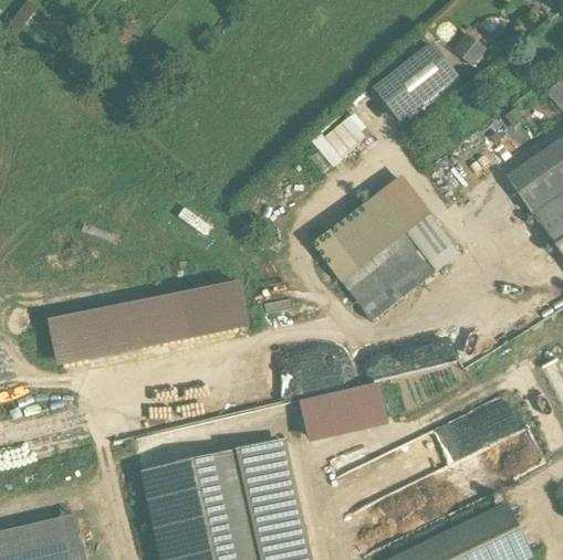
[(467,29),(450,46),(468,63),(485,46),(467,29)]
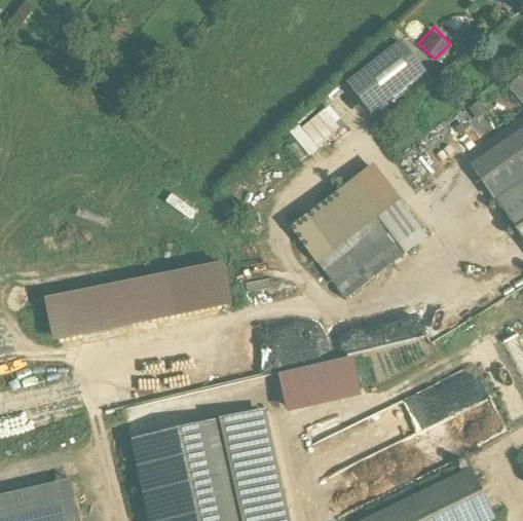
[(398,40),(345,81),(369,111),(421,70),(398,40)]
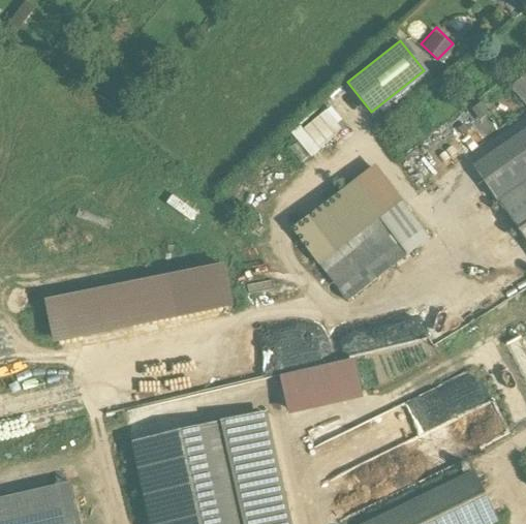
[(525,69),(508,84),(525,105),(525,104),(525,69)]
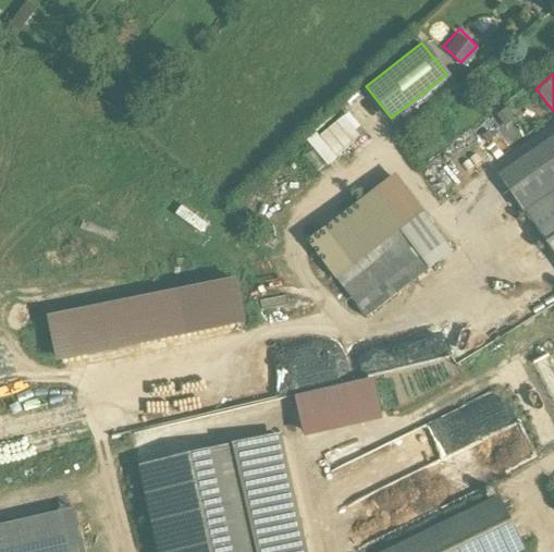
[(308,138),(325,159),(364,129),(347,108),(308,138)]
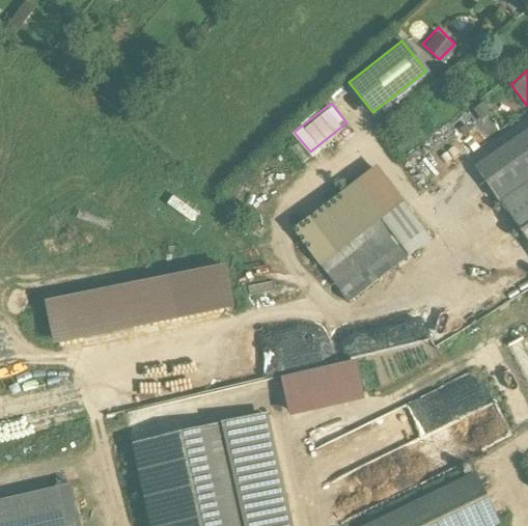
[(495,196),(527,172),(527,126),(474,167),(495,196)]
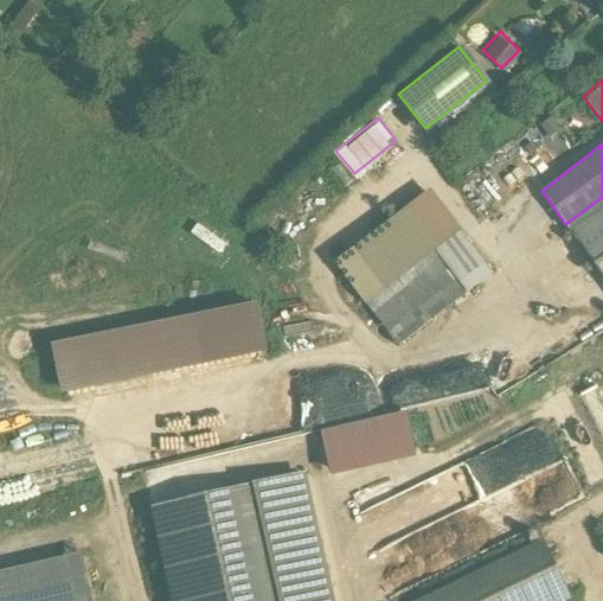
[(432,244),(456,227),(427,189),(333,263),(363,300),(432,244)]
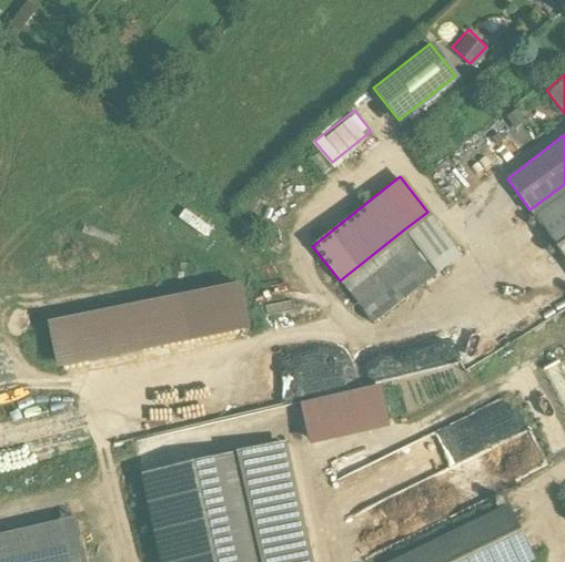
[(564,184),(530,210),(564,261),(564,184)]
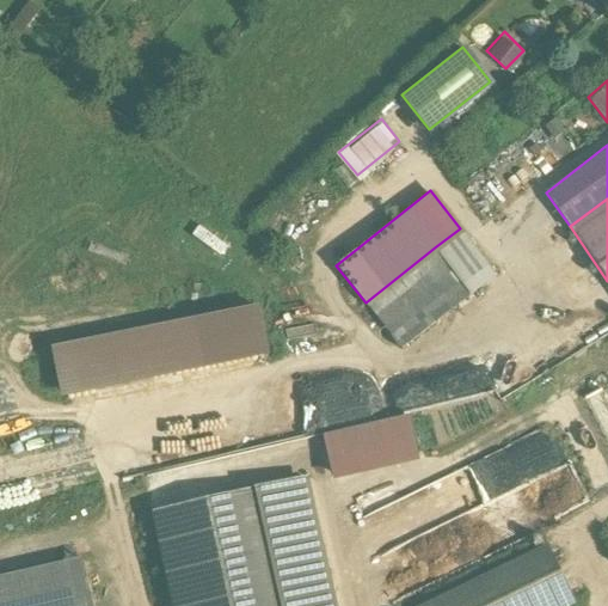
[(460,228),(436,246),(460,276),(468,287),(492,269),(460,228)]
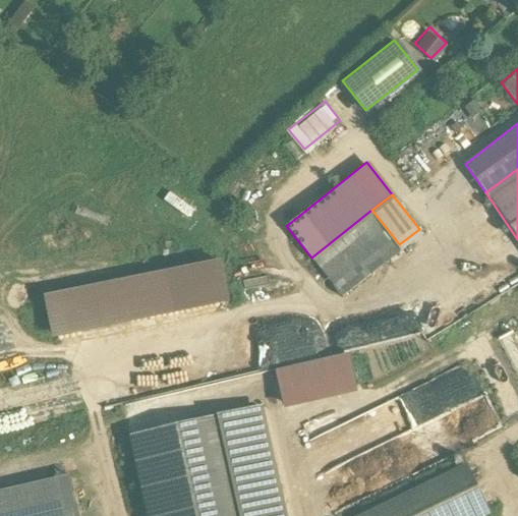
[(371,210),(311,258),(331,283),(392,235),(371,210)]
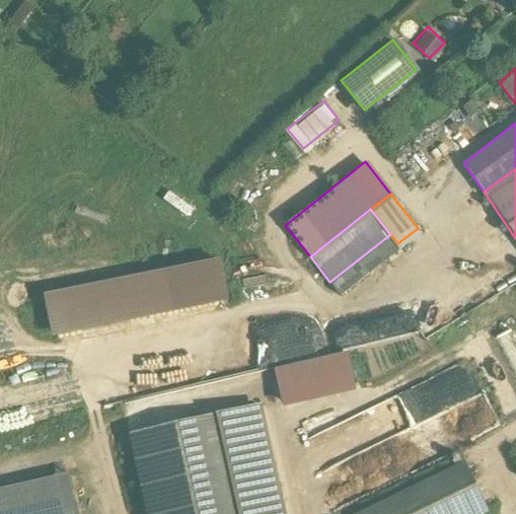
[(218,262),(44,298),(51,334),(225,297),(218,262)]
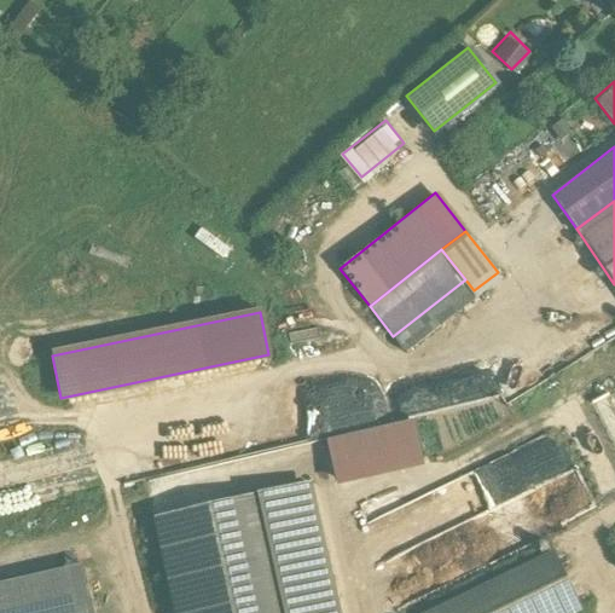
[(614,383),(585,400),(614,456),(614,383)]
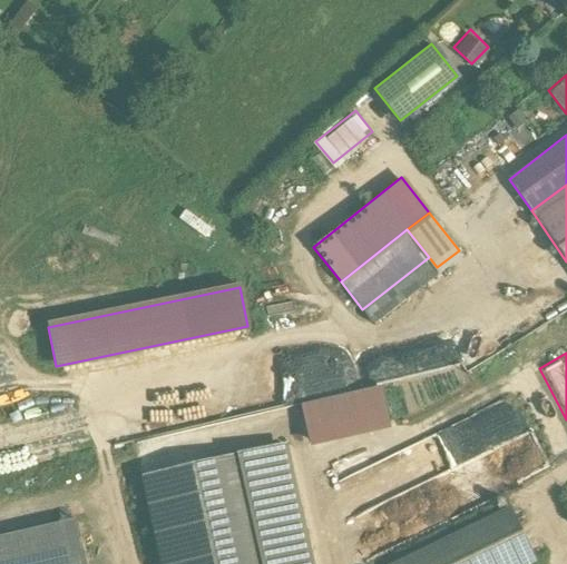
[(379,385),(299,403),(309,445),(389,427),(379,385)]
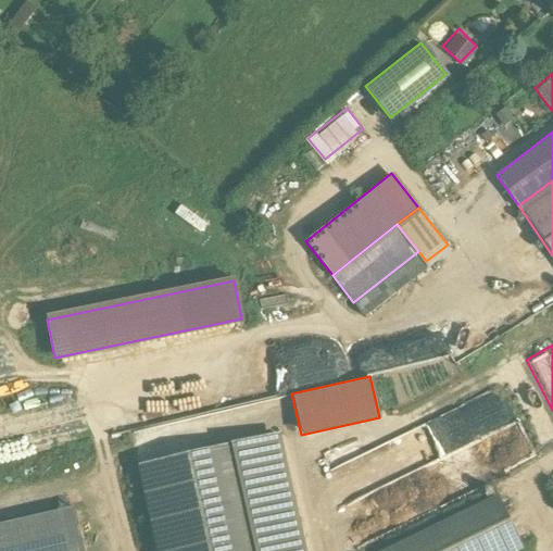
[(486,395),(314,466),(328,501),(513,423),(502,397),(489,402),(486,395)]
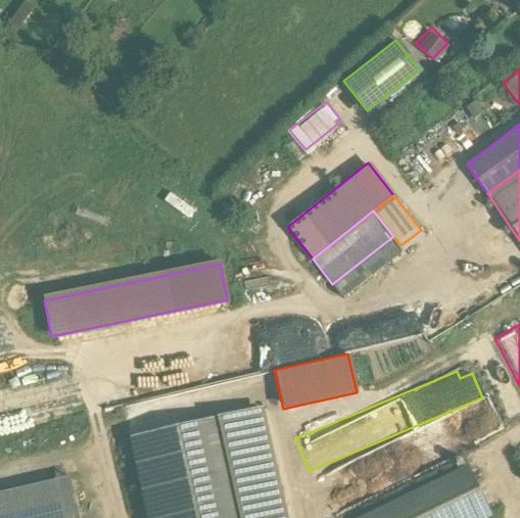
[(286,517),(261,406),(242,411),(242,410),(218,416),(240,517),(286,517)]
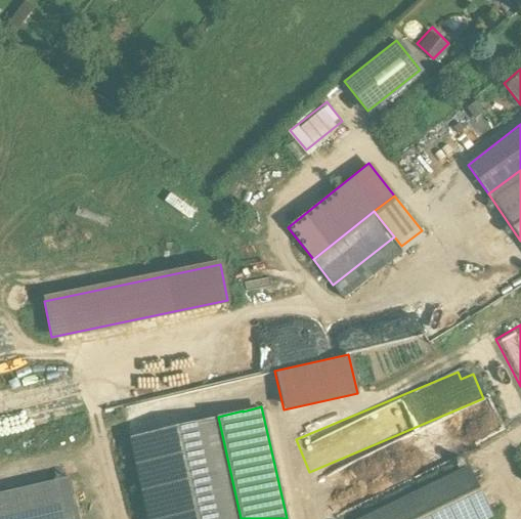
[(241,518),(218,417),(130,436),(148,518),(241,518)]
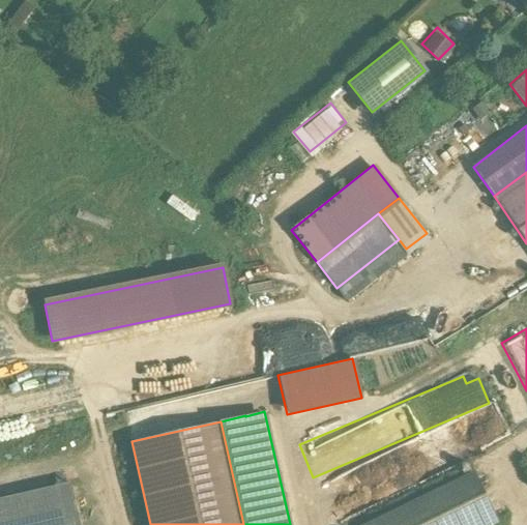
[(322,421),(308,428),(313,440),(327,434),(322,421)]
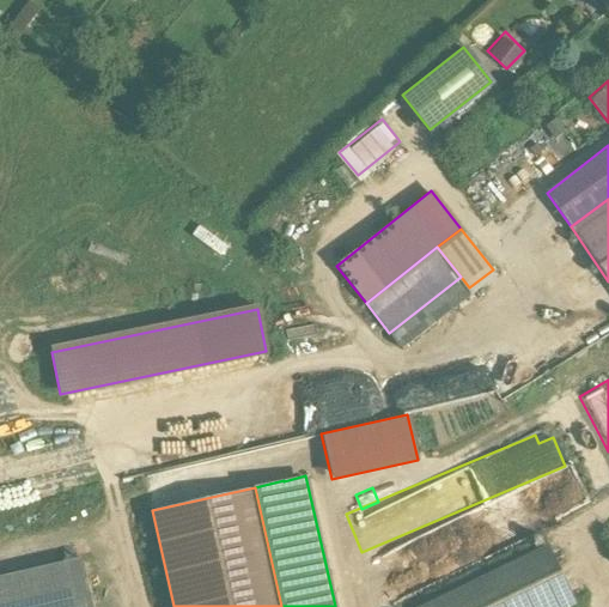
[(544,545),(416,606),(554,606),(571,599),(544,545)]
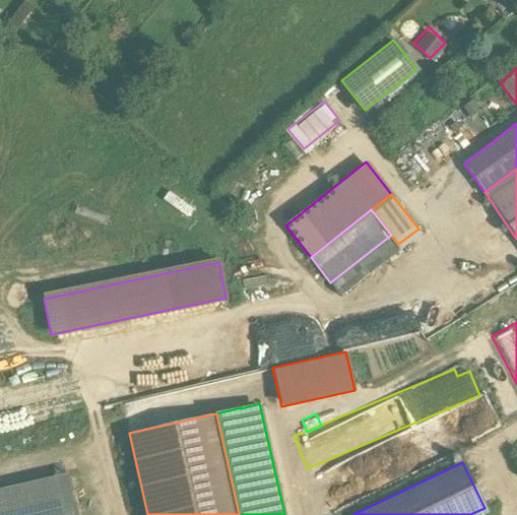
[(77,514),(68,473),(0,488),(0,514),(77,514)]
